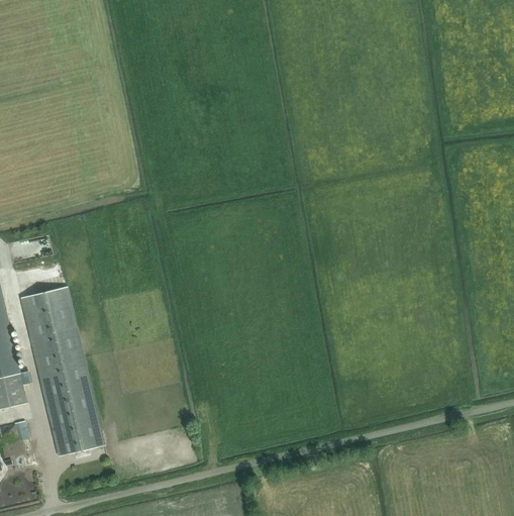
[(102,447),(64,287),(18,297),(57,457),(102,447)]
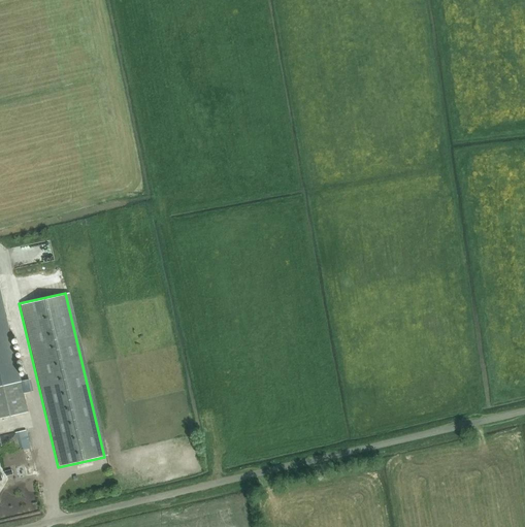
[(0,384),(18,381),(0,304),(0,384)]
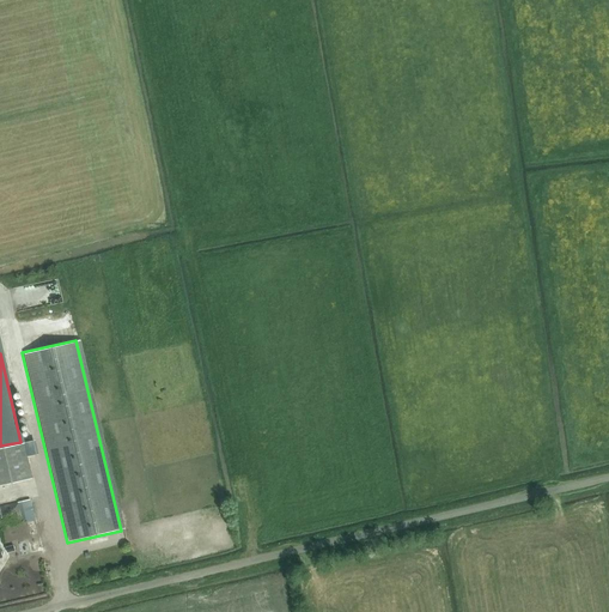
[(0,483),(28,477),(20,442),(0,446),(0,483)]
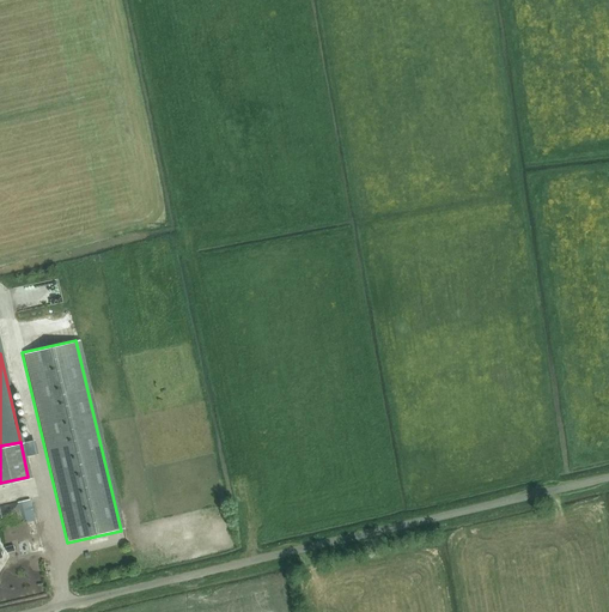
[(18,498),(18,510),(31,510),(31,497),(18,498)]
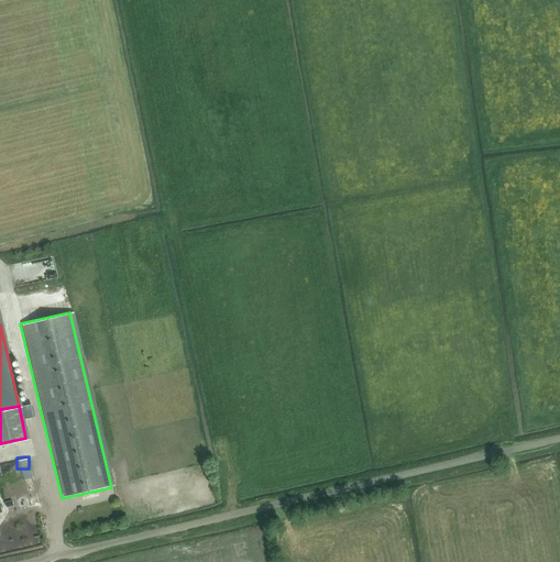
[(18,478),(13,460),(0,462),(0,482),(18,478)]
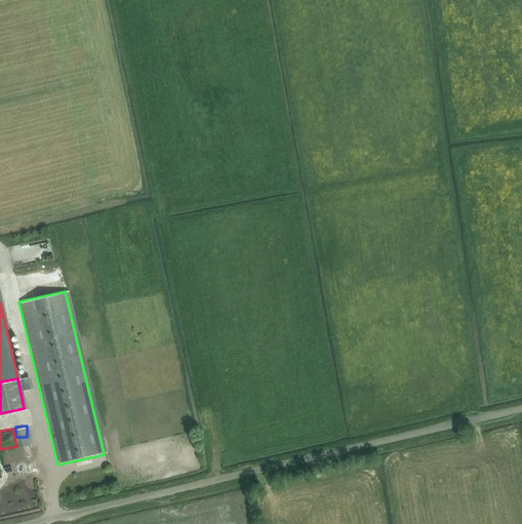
All buildings are outlined.
